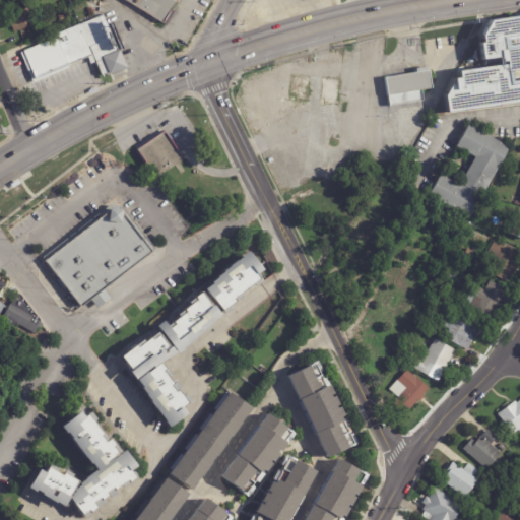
[(178,0),(164,24),(123,0),(178,0)]
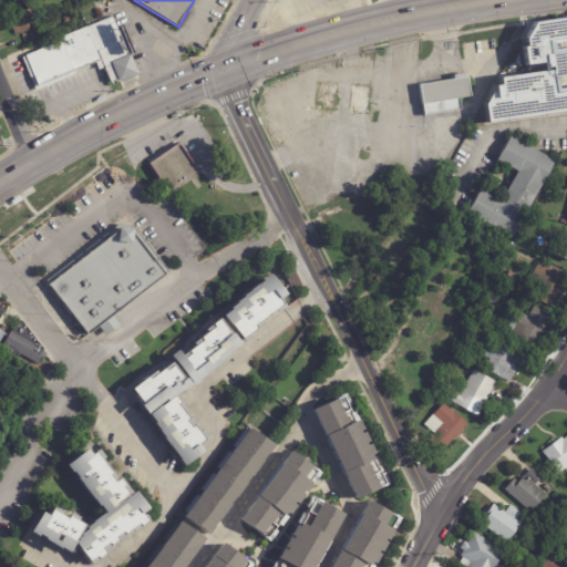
[(66,23),(62,11),(74,7),(79,20),(66,23)]
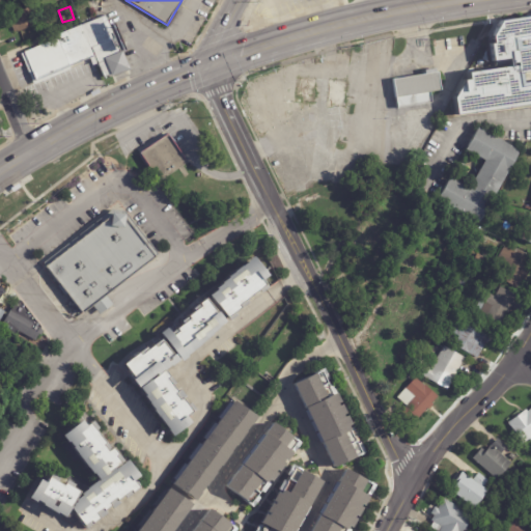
[(31,27),(15,32),(9,17),(31,7),(37,24),(31,27)]
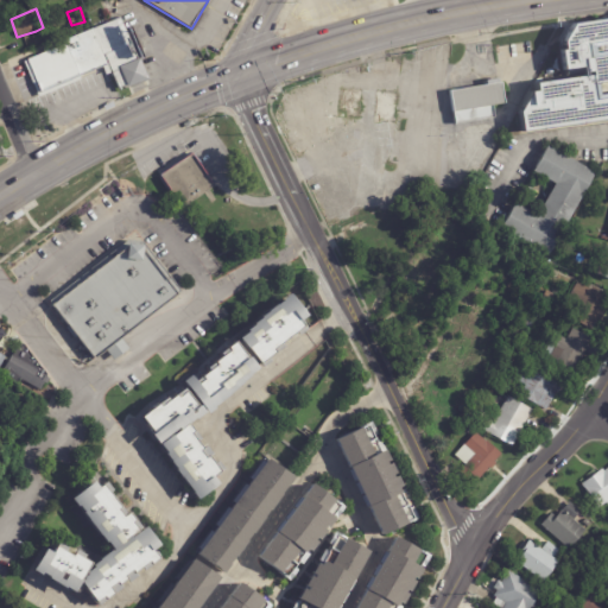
[(132,88),(131,84),(122,88),(115,73),(109,75),(107,68),(82,78),(83,81),(42,97),(27,61),(69,44),(68,40),(122,18),(137,54),(139,52),(141,59),(145,58),(153,80),(132,88)]
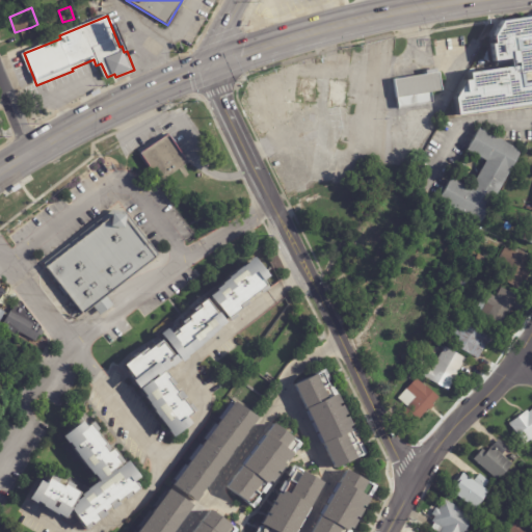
[(504,22),(531,19),(531,108),(455,117),(450,98),(477,76),(500,72),(491,43),(504,22)]
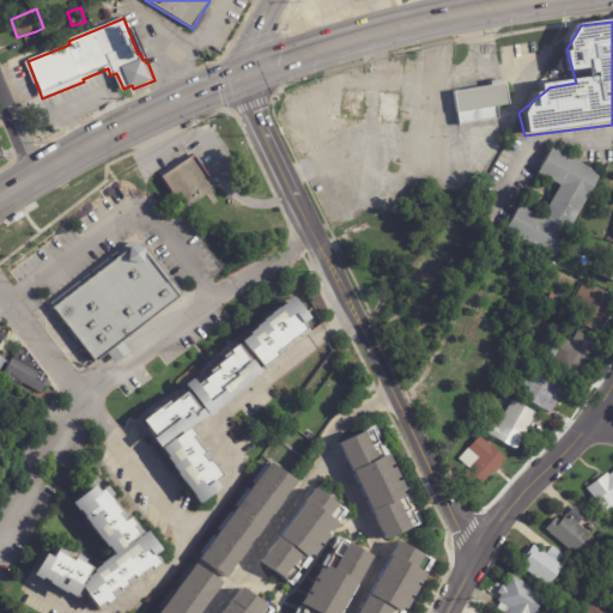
[(454,93),(492,87),(491,83),(505,80),(510,105),(497,107),(498,120),(459,126),(454,93)]
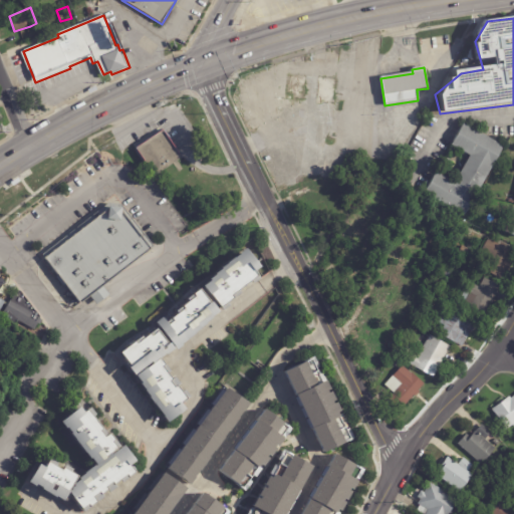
[(333,98),(318,96),(320,78),(335,79),(333,98)]
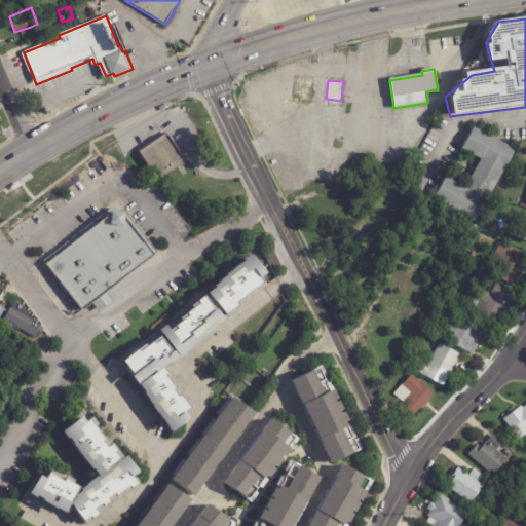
[(485,130),(517,149),(488,199),(496,203),(493,208),(495,209),(490,217),(482,212),(477,221),(435,197),(447,176),(466,186),(482,158),(463,147),(476,125),(485,130)]
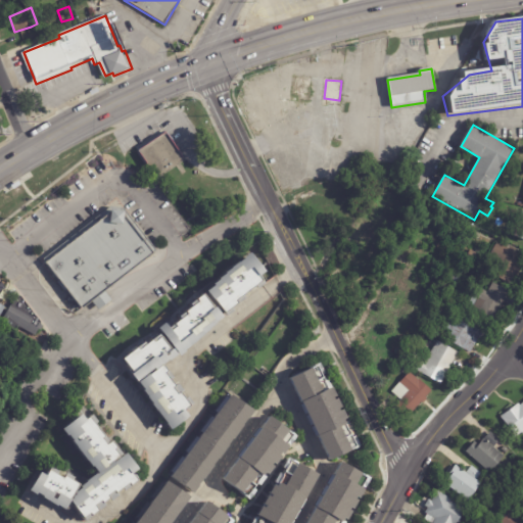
[(185,160),(158,178),(139,149),(167,131),(185,160)]
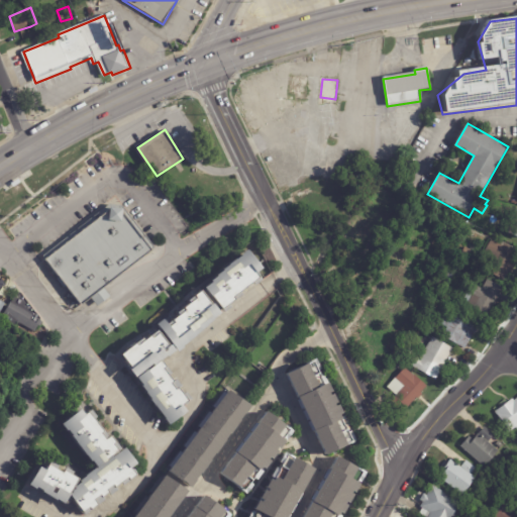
[(396,146),(400,148),(392,160),(385,154),(393,143),(396,146)]
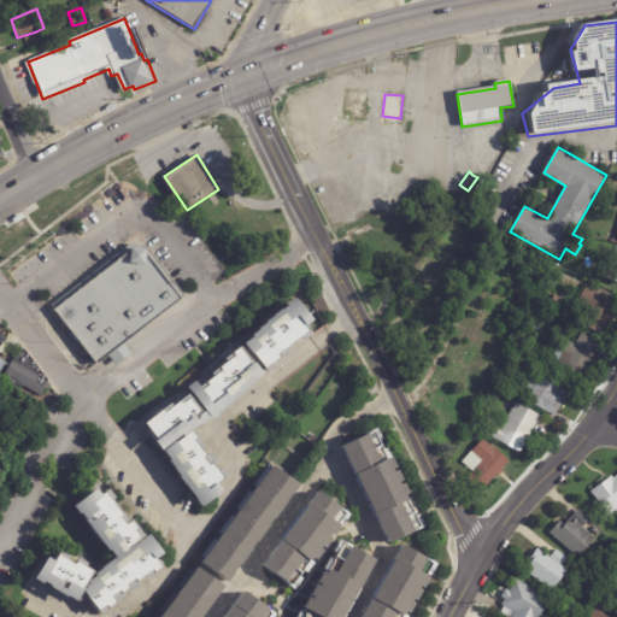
[(125,346),(131,354),(116,366),(109,357),(98,365),(78,341),(74,345),(65,334),(70,329),(56,312),(133,250),(134,247),(150,251),(148,256),(183,298),(124,345),(125,346)]
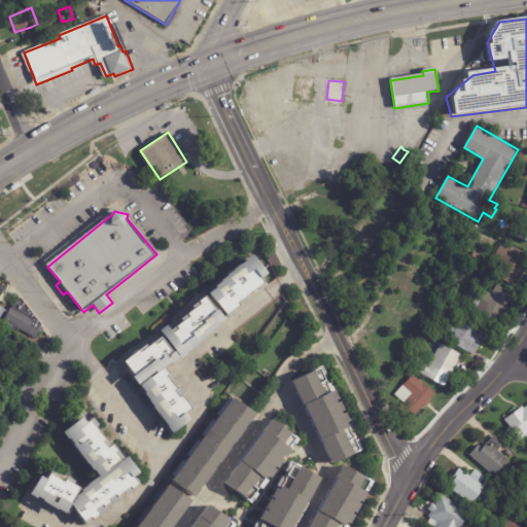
[(526,213),(526,241),(517,237),(526,213)]
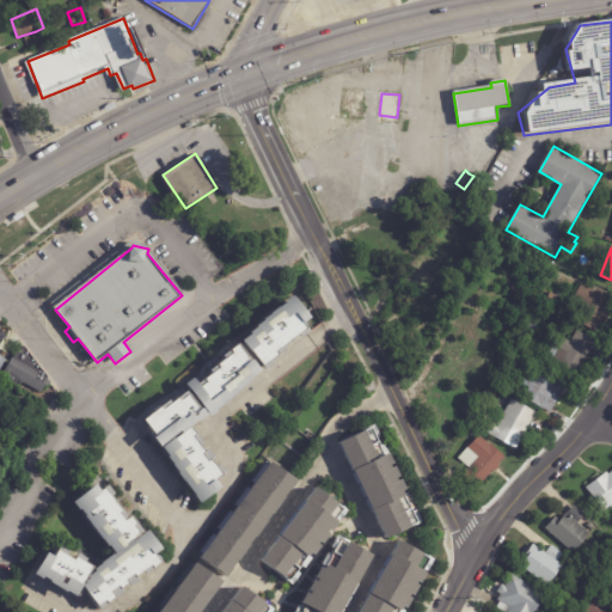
[(457,276),(464,268),(471,273),(464,281),(457,276)]
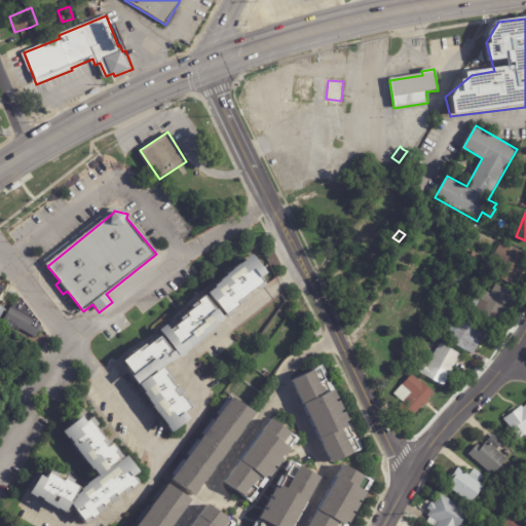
[(525,274),(524,278),(520,276),(514,286),(492,273),(497,264),(502,267),(505,262),(495,257),(502,245),(513,250),(514,248),(525,254),(525,274)]
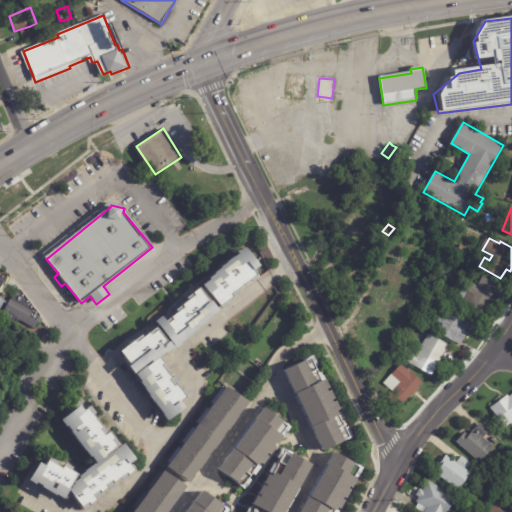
[(390,242),(404,251),(398,262),(383,253),(390,242)]
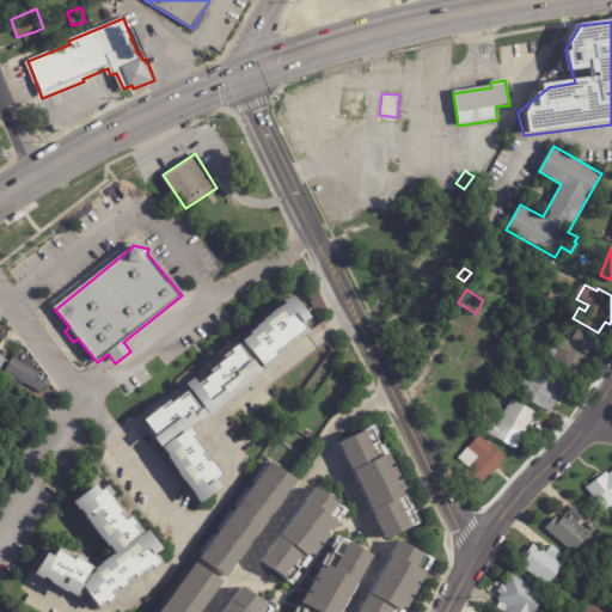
[(552,292),(561,297),(556,306),(549,301),(552,292)]
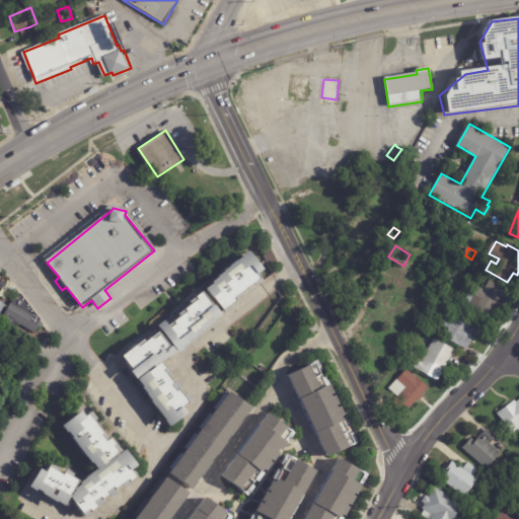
[(219,311),(221,314),(214,320),(214,321),(208,326),(208,327),(196,338),(196,339),(182,349),(183,349),(176,354),(176,353),(167,360),(166,359),(161,363),(170,375),(168,377),(173,383),(175,382),(180,388),(178,390),(183,396),(186,395),(191,401),(189,403),(183,409),(188,415),(169,430),(163,423),(164,422),(150,402),(150,401),(141,389),(142,388),(130,373),(132,371),(121,357),(142,340),(145,343),(159,331),(155,325),(162,320),(166,325),(178,317),(176,314),(190,304),(188,302),(202,292),(209,301),(212,299),(205,289),(212,283),(211,282),(218,277),(217,276),(223,272),(223,271),(237,260),(237,261),(243,256),(242,255),(248,250),(264,270),(257,274),(263,281),(255,286),(253,284),(241,294),(242,296),(229,306),(231,308),(224,313),(221,309),(219,311)]
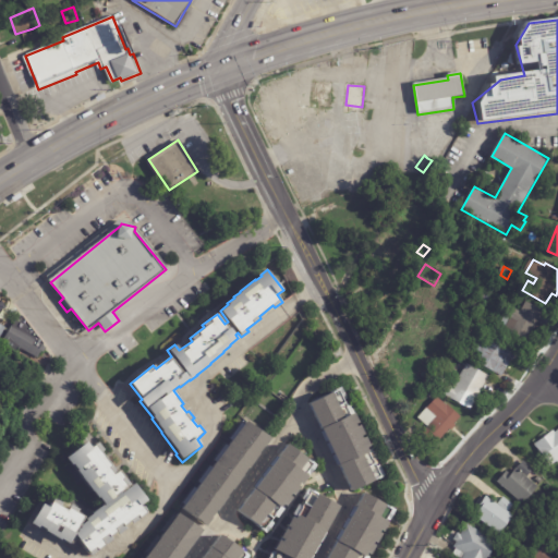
[(487,287),(496,291),(492,301),(482,298),(487,287)]
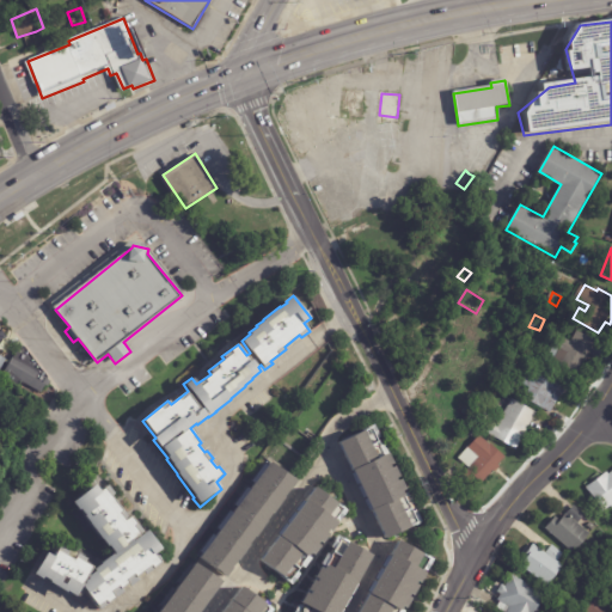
[(487,316),(501,325),(493,337),(478,328),(487,316)]
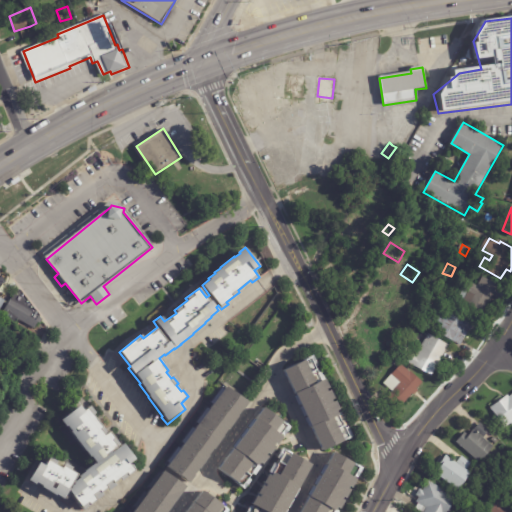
[(421,275),(432,280),(429,287),(418,281),(421,275)]
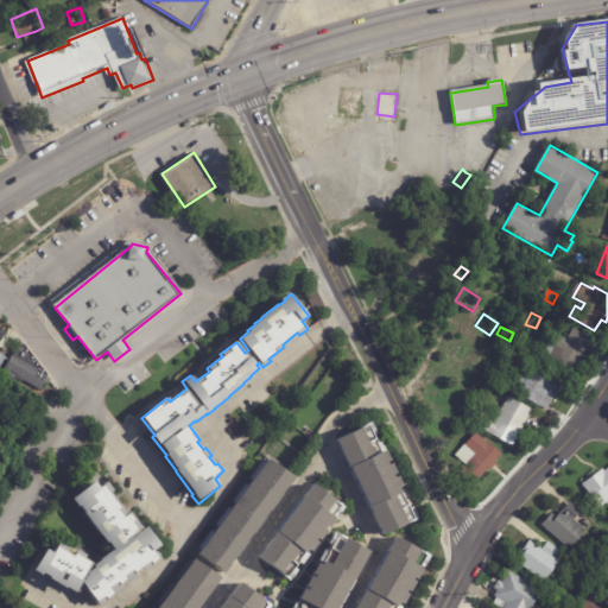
[(594,340),(572,378),(555,368),(558,361),(548,354),(553,343),(559,347),(564,337),(570,341),(577,329),(594,340)]
